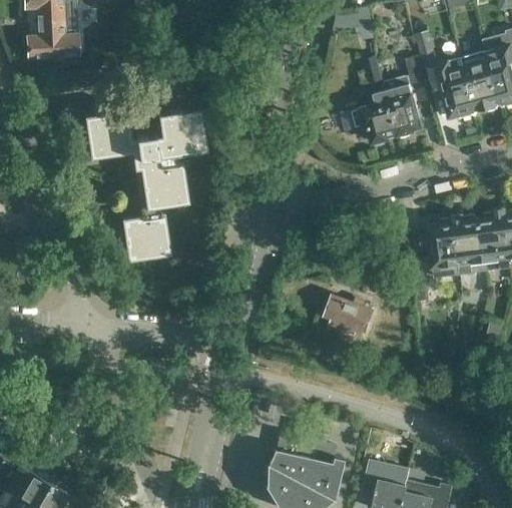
[(67,35),(65,0),(25,0),(26,11),(37,11),(39,38),(28,39),(29,61),(80,58),(78,35),(67,35)]
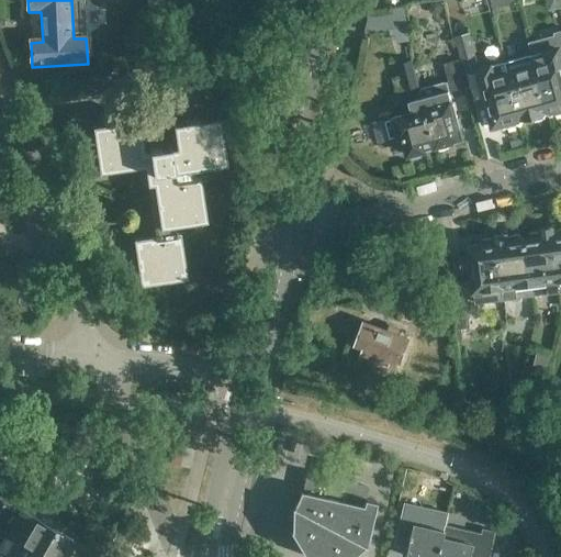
[(498,0),(490,0),(493,11),(501,9),(498,0)]
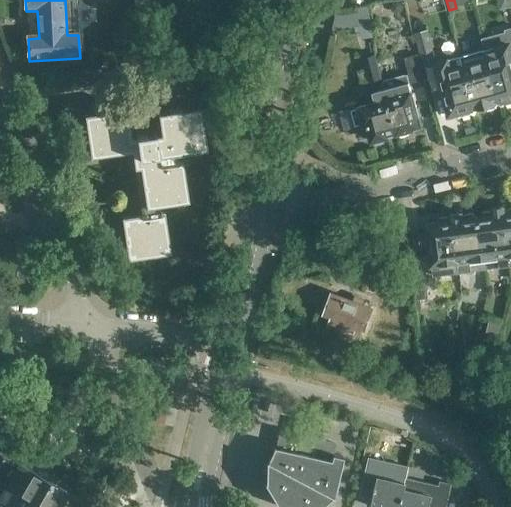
[(497,0),(501,14),(510,11),(510,0),(497,0)]
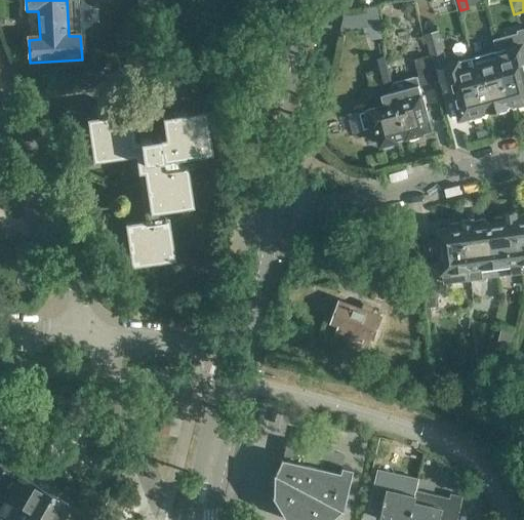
[(429,55),(431,64),(432,63),(433,66),(447,62),(439,35),(426,39),(430,55),(429,55)]
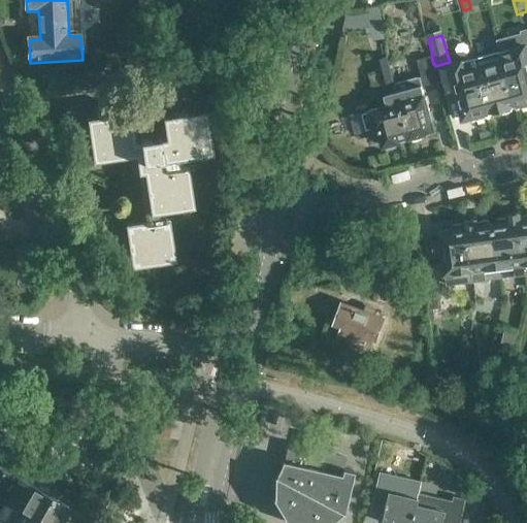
[(500,55),(515,108),(526,105),(526,47),(500,55)]
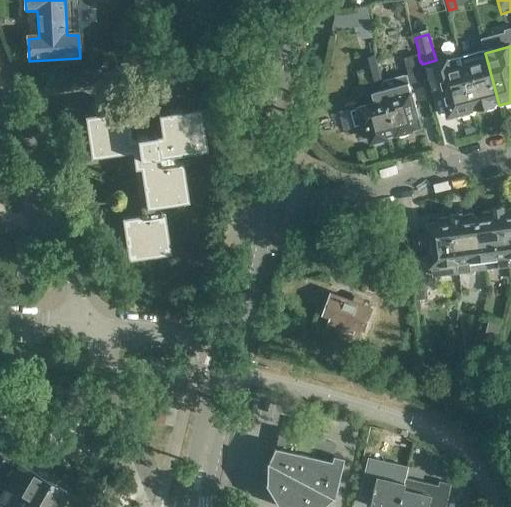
[(485,53),(461,59),(475,112),(499,105),(485,53)]
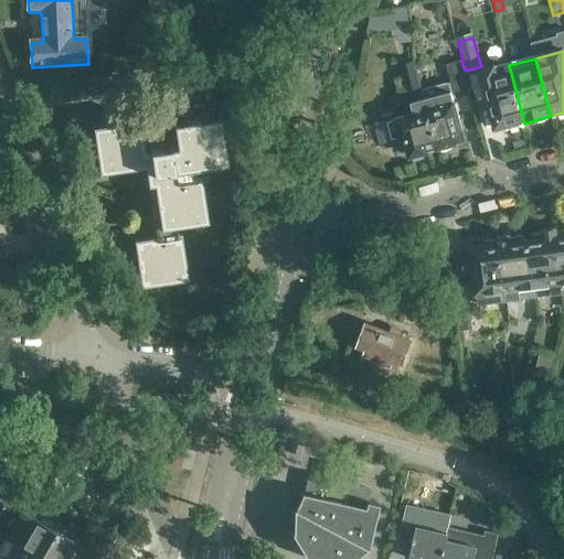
[(425,103),(438,153),(442,152),(442,153),(444,154),(453,152),(455,150),(455,148),(457,148),(457,146),(465,143),(463,132),(464,132),(457,107),(456,107),(453,97),(470,93),(464,68),(461,60),(459,60),(461,65),(447,68),(453,86),(423,95),(425,103)]
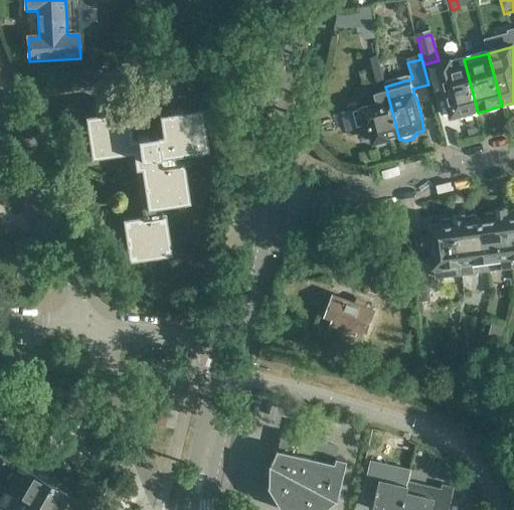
[(478,113),(464,59),(439,66),(449,104),(450,104),(455,119),(478,113)]
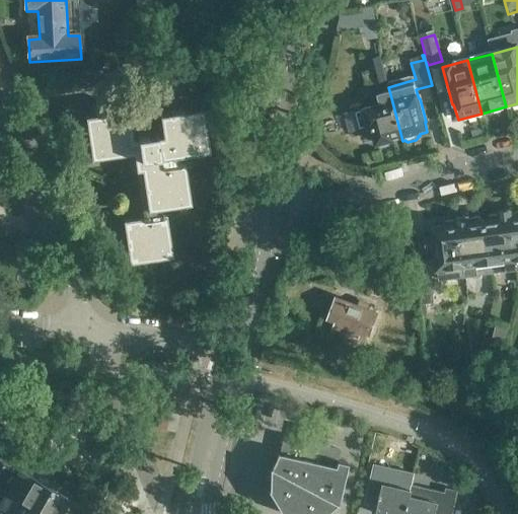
[(369,65),(375,88),(388,84),(382,61),(369,65)]
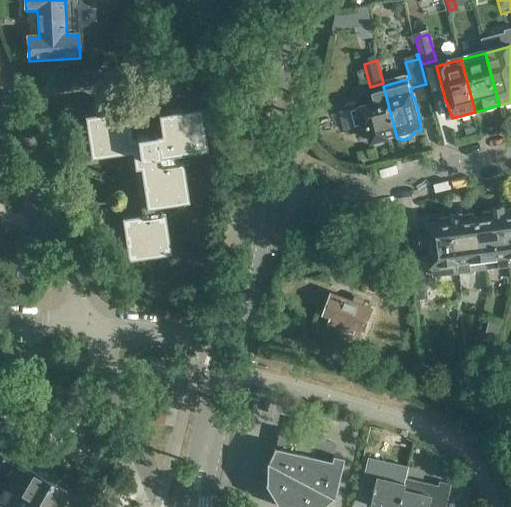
[(397,139),(385,93),(374,96),(376,106),(360,111),(352,113),(340,116),(345,134),(357,131),(356,129),(365,127),(367,127),(372,145),(375,144),(376,145),(379,147),(386,145),(387,143),(386,141),(389,141),(388,139),(396,137),(396,139),(397,139)]
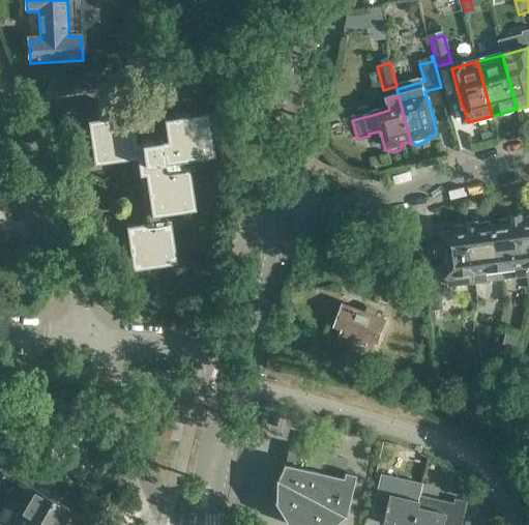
[(214,156),(207,113),(164,119),(167,141),(162,142),(162,141),(141,144),(141,145),(137,145),(131,116),(88,122),(94,166),(138,159),(147,227),(127,230),(134,272),(177,266),(171,223),(167,224),(166,215),(196,211),(188,168),(184,169),(183,161),(214,156)]
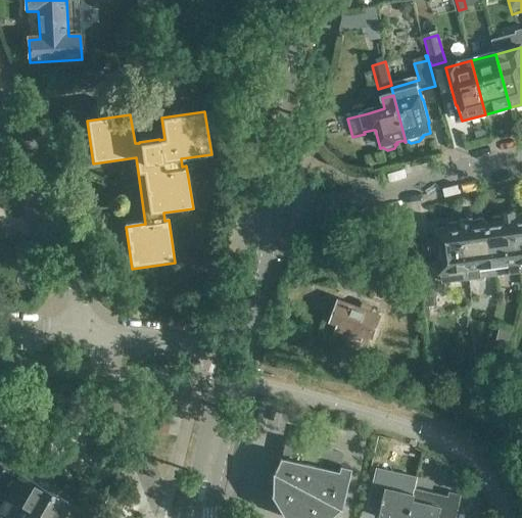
[(489,226),(496,280),(521,276),(521,267),(516,222),(515,215),(503,217),(504,224),(489,226)]
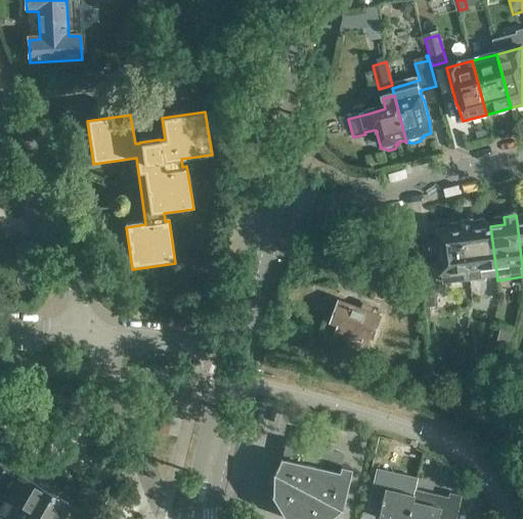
[(475,219),(463,221),(464,229),(471,284),(497,280),(490,226),(476,228),(475,219)]
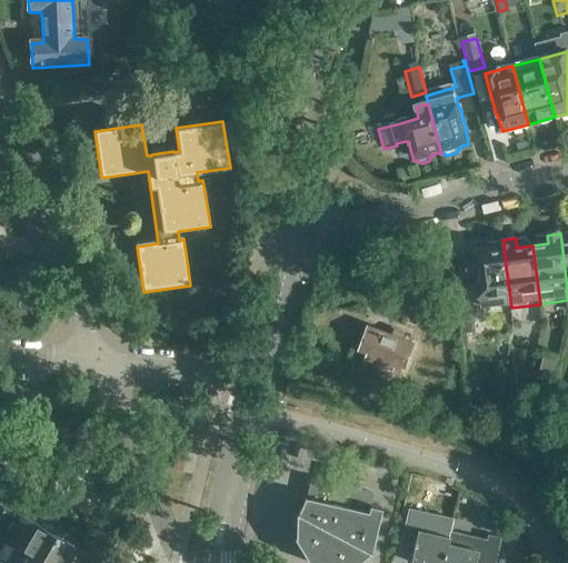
[(511,308),(504,249),(475,253),(482,312),(511,308)]
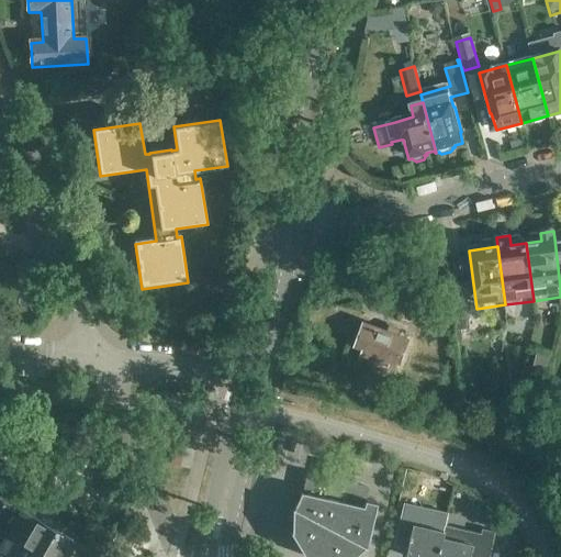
[(470,333),(468,310),(455,311),(460,348),(468,348),(467,333),(470,333)]
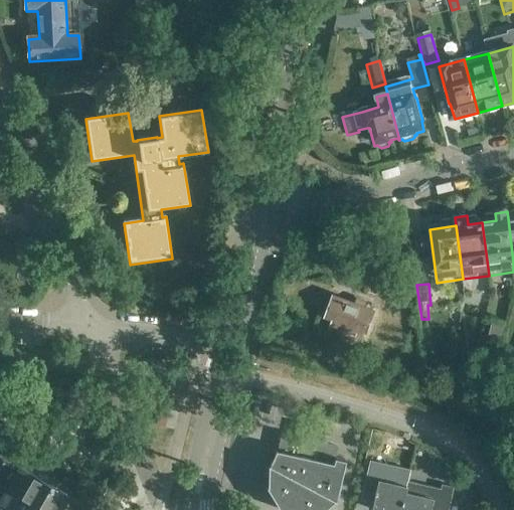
[(330,333),(363,345),(366,336),(368,337),(376,315),(366,311),(368,306),(362,303),(360,309),(336,300),(327,322),(333,324),(330,333)]
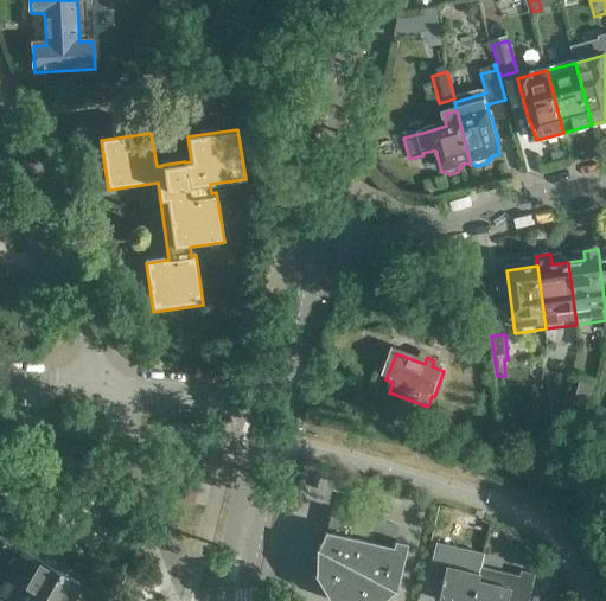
[(553,468),(568,472),(571,460),(555,456),(553,468)]
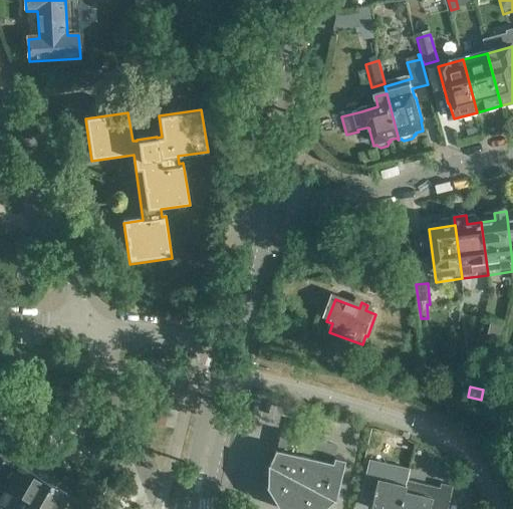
[(166,426),(168,411),(159,410),(156,425),(166,426)]
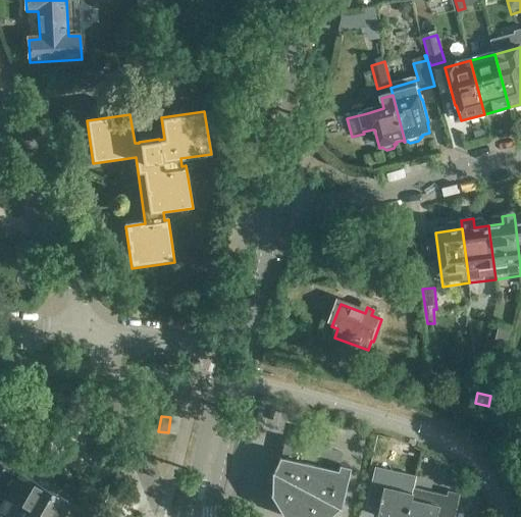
[(341,455),(322,451),(285,443),(282,460),(279,460),(273,474),(271,474),(270,496),(269,497),(280,515),(279,516),(331,516),(337,511),(341,512),(350,470),(337,467),(341,455)]
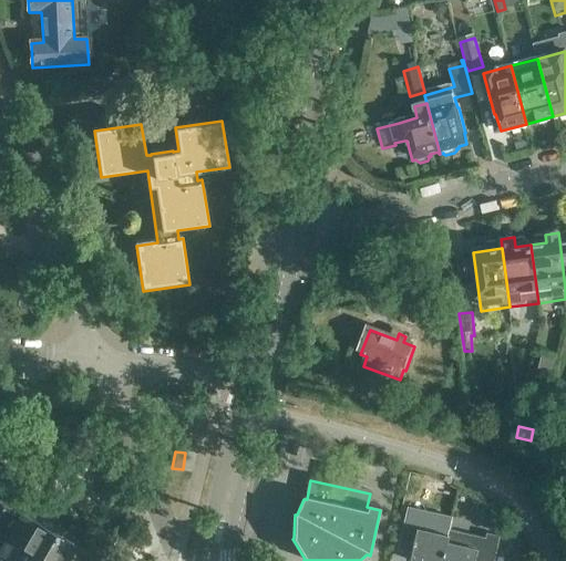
[(0,509),(21,521),(0,557),(0,560),(67,560),(75,548),(23,518),(31,505),(8,491),(0,505),(0,509)]
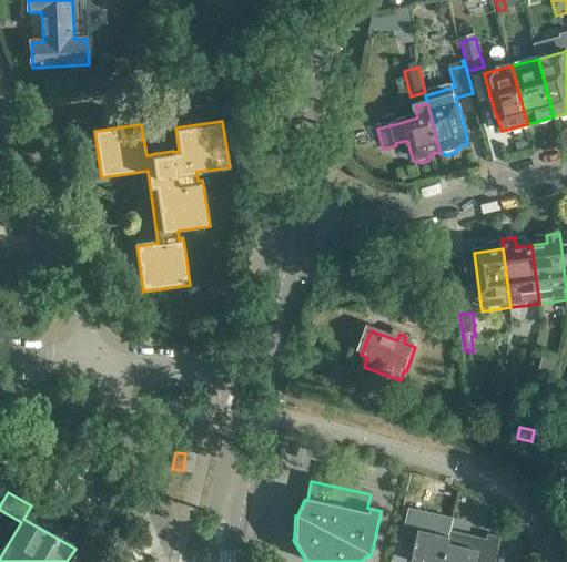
[(439,561),(444,545),(447,545),(451,532),(438,529),(436,537),(416,532),(416,530),(402,528),(396,555),(411,558),(409,561),(439,561)]
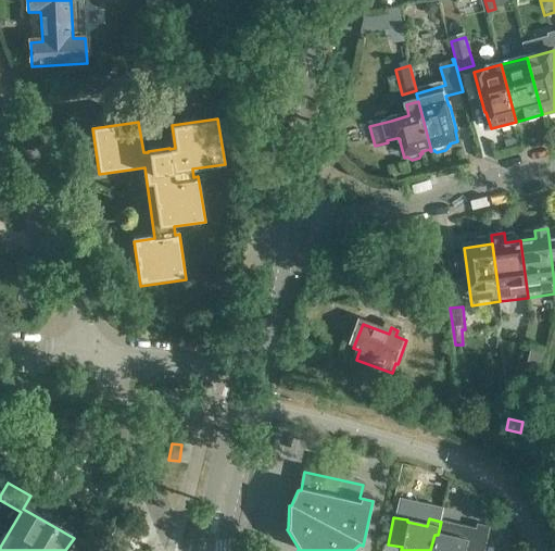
[(434,535),(430,550),(482,550),(484,542),(467,539),(467,542),(438,536),(438,535),(434,535)]
